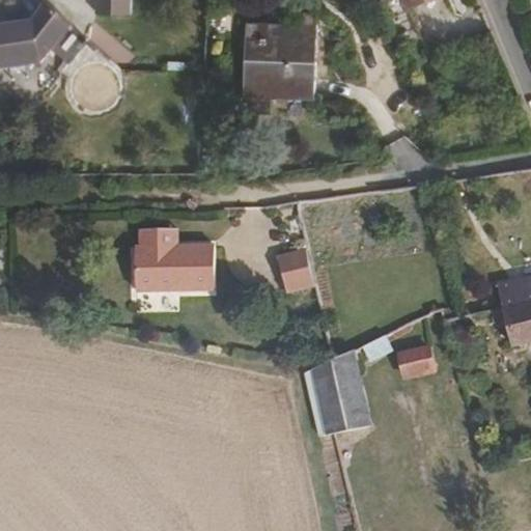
[(0,67),(42,57),(67,25),(42,3),(30,20),(32,26),(1,34),(0,33),(0,67)]
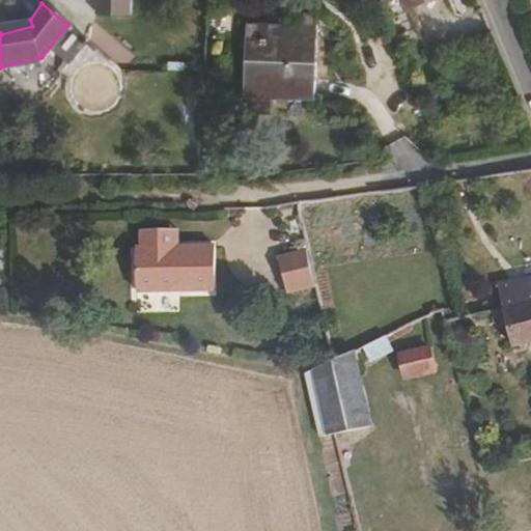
[(32,26),(30,20),(0,27),(0,33),(1,34),(32,26)]
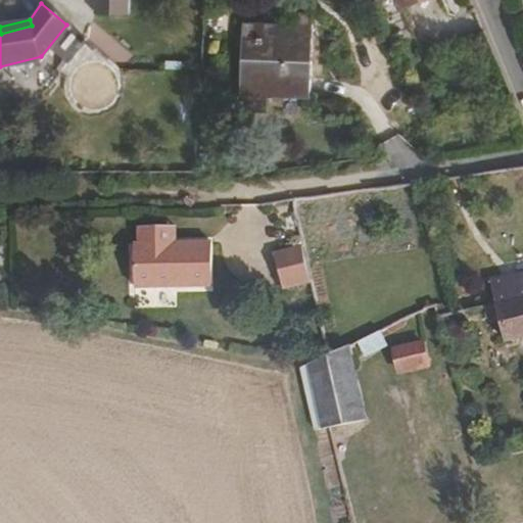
[(310,94),(311,31),(242,28),(240,92),(310,94)]
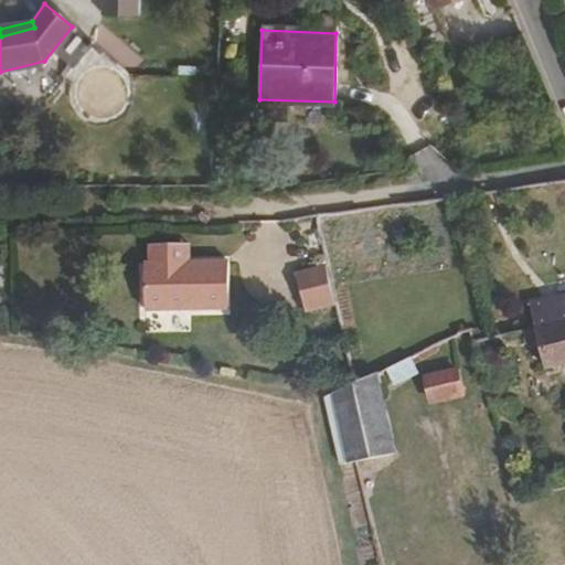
[(230,310),(230,265),(191,265),(177,265),(177,247),(150,246),(150,265),(145,265),(145,311),(230,310)]
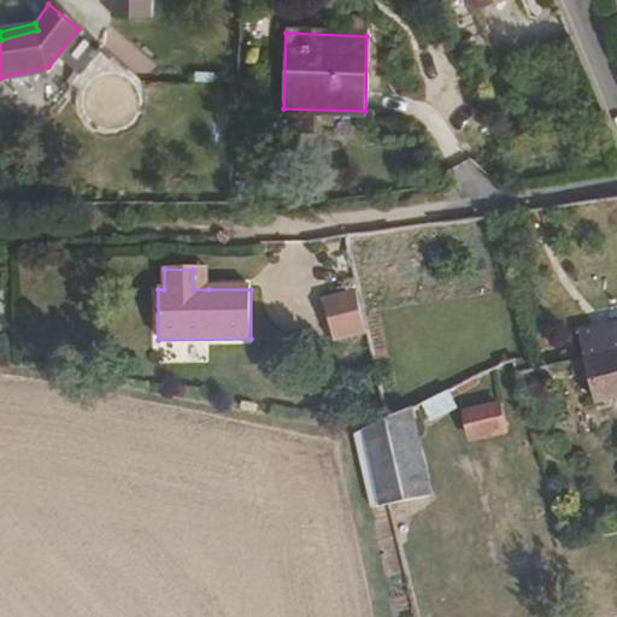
[(209,289),(207,271),(206,270),(193,270),(193,289),(209,289)]
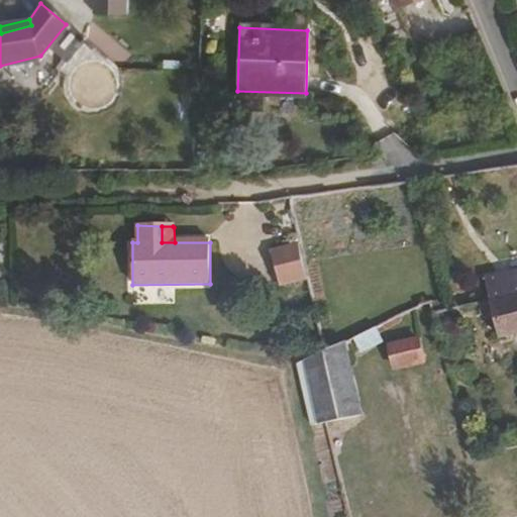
[(306,281),(298,245),(271,251),(278,287),(306,281)]
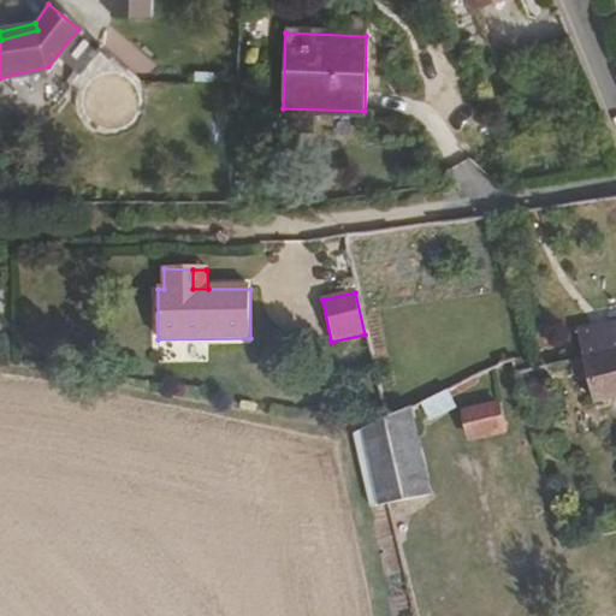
[(593,402),(615,396),(615,323),(575,332),(579,350),(576,353),(569,353),(570,362),(581,360),(593,402)]
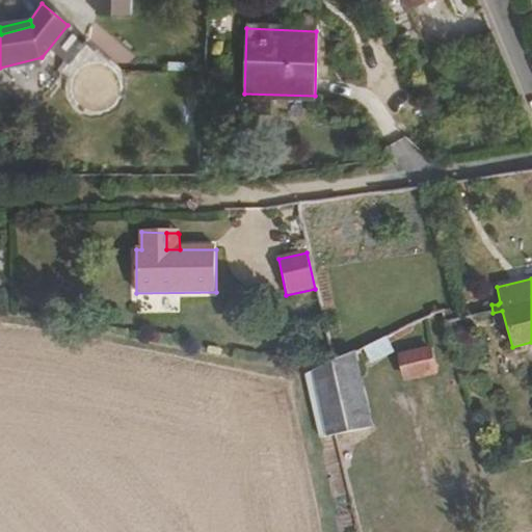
[(392,352),(384,338),(361,348),(369,363),(392,352)]
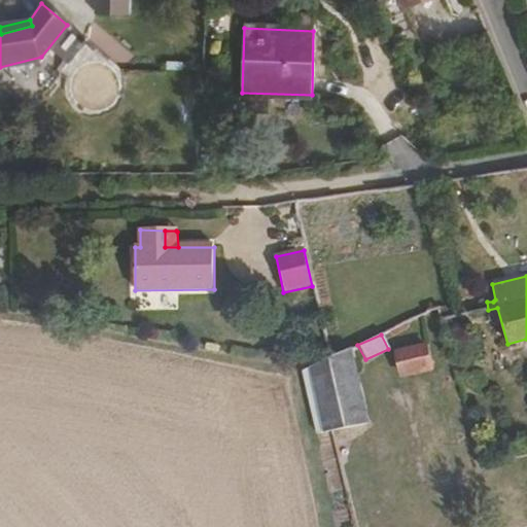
[(429,370),(424,348),(396,353),(400,376),(429,370)]
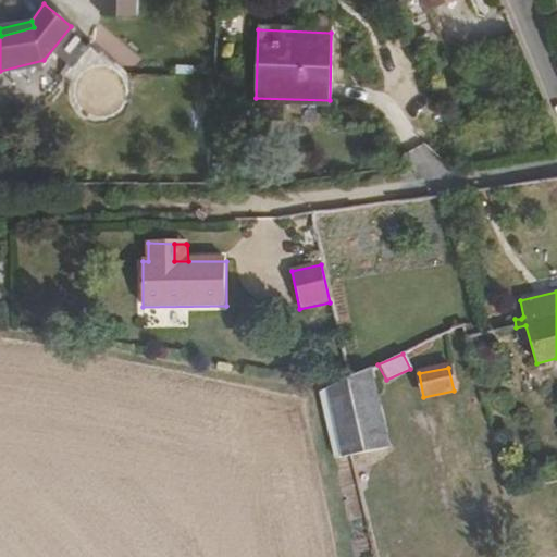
[(385,449),(369,369),(320,390),(335,459),(385,449)]
